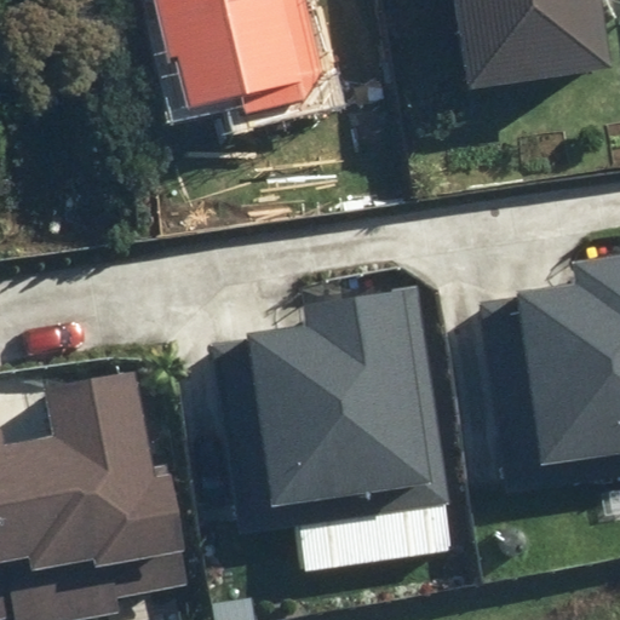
[(325,78),(313,0),(153,0),(164,65),(189,61),(195,97),(325,78)]
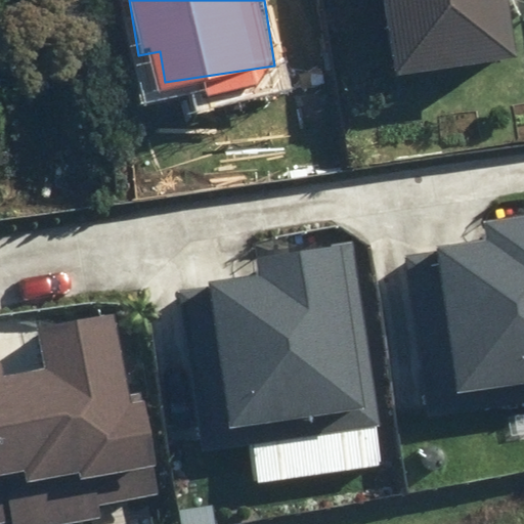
[(381,0),(391,69),(516,51),(509,0),(381,0)]
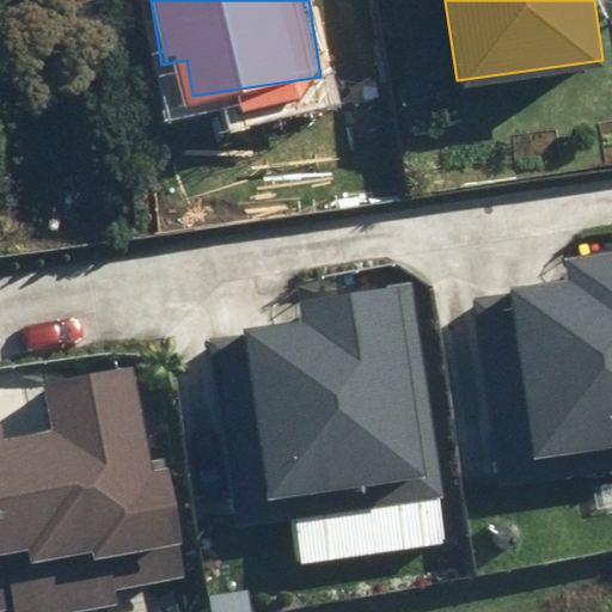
[(555,454),(581,452),(611,447),(611,238),(557,244),(561,268),(469,279),(493,484),(557,477),(555,454)]
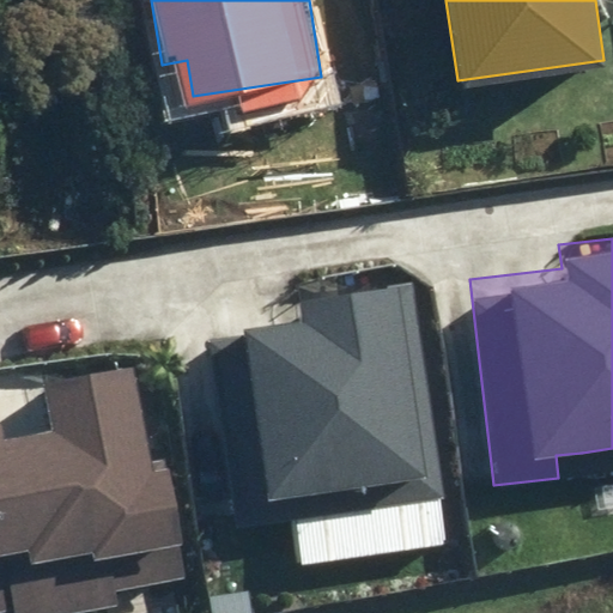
[(293,314),(206,328),(241,532),(290,523),(297,569),(453,542),(407,277),(291,297),(293,314)]
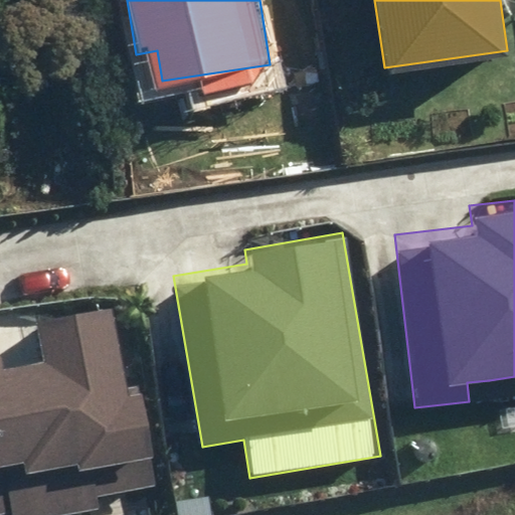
[(0,506),(2,507),(2,514),(65,514),(106,511),(101,456),(157,450),(150,380),(128,383),(119,295),(36,303),(42,361),(0,365),(0,506)]
